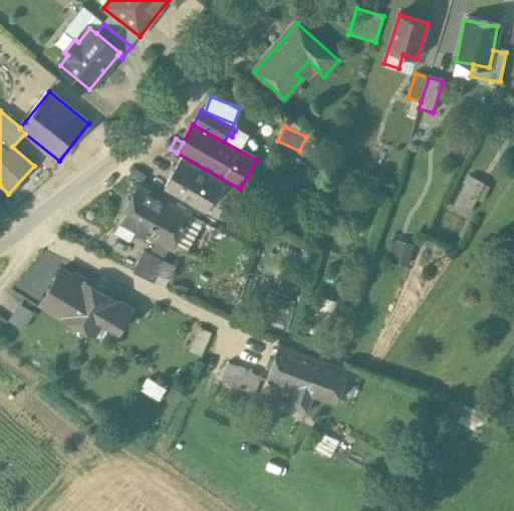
[(223,183),(182,160),(165,189),(207,213),(223,183)]
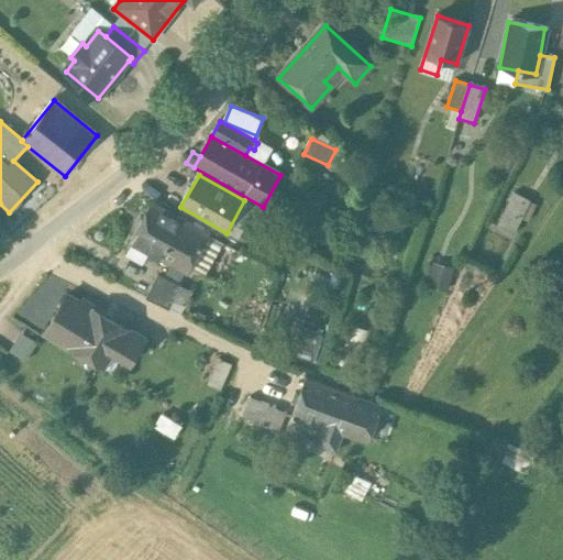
[(496,227),(516,235),(532,200),(514,191),(496,227)]
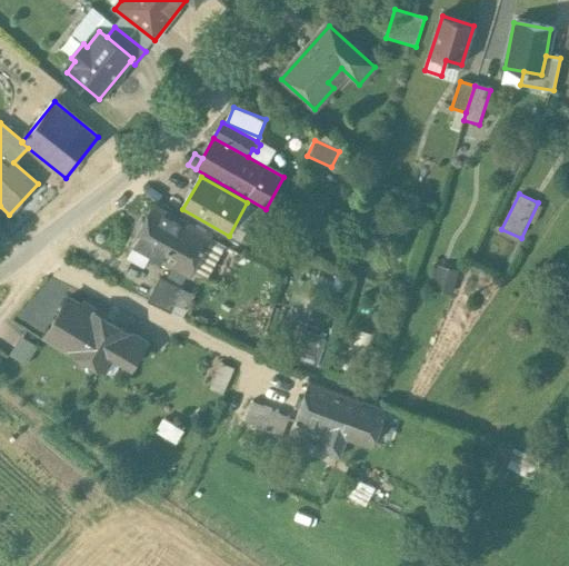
[(141,248),(159,214),(147,208),(130,241),(141,248)]
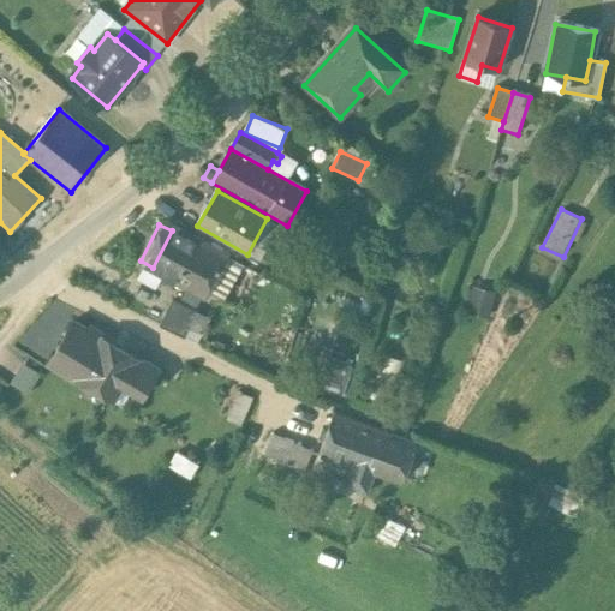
[(209,251),(172,231),(153,268),(156,269),(187,285),(191,287),(209,251)]
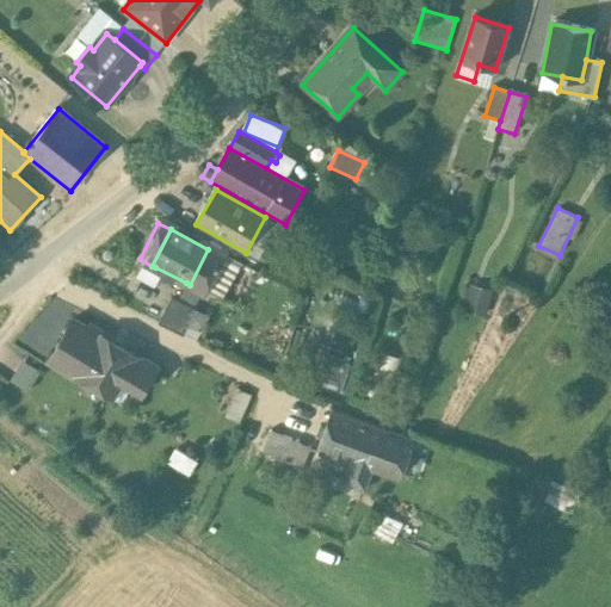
[(208,249),(190,285),(202,291),(221,255),(208,249)]
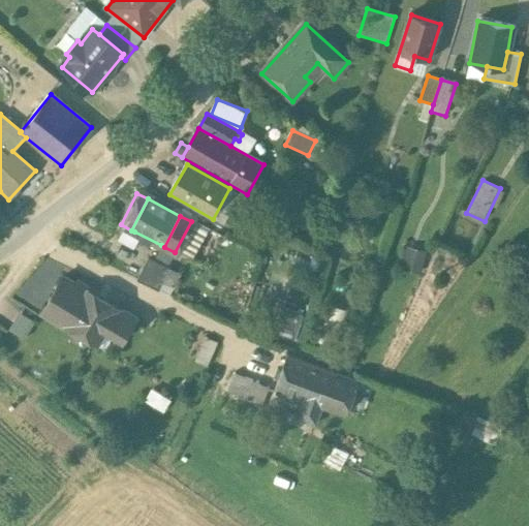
[(131,230),(121,224),(116,234),(130,241),(134,231),(131,230)]
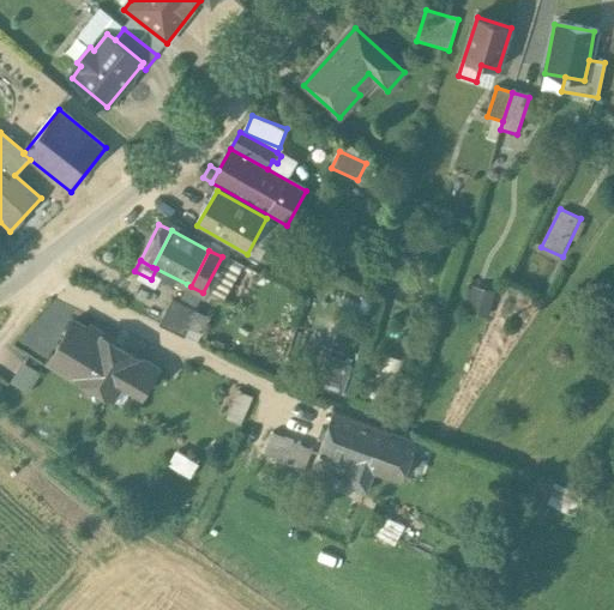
[(191,287),(187,284),(181,295),(198,303),(203,293),(191,287)]
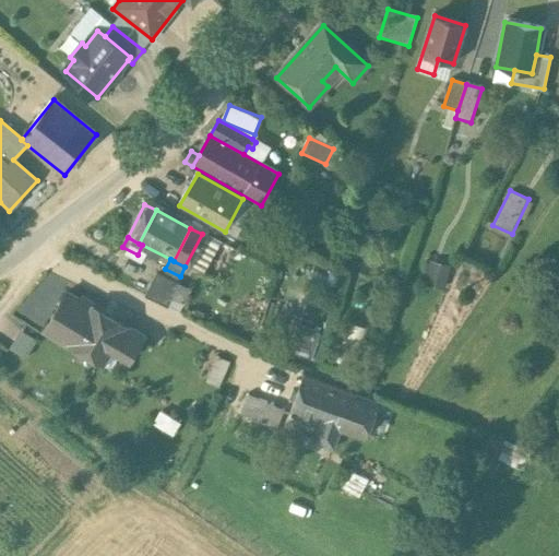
[(425,283),(445,288),(451,265),(431,261),(425,283)]
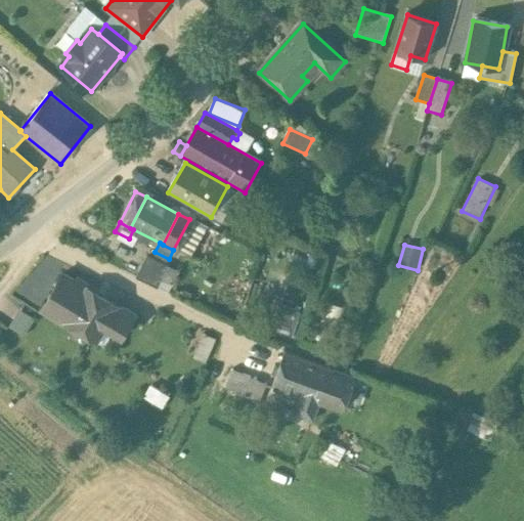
[(171,269),(148,258),(138,279),(161,291),(171,269)]
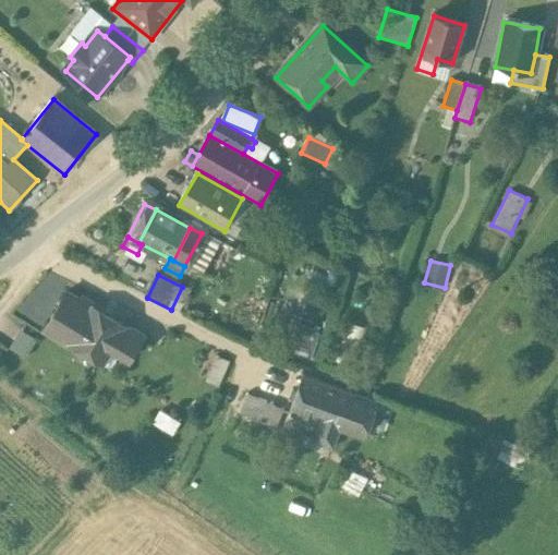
[(89,309),(65,296),(46,328),(104,363),(112,348),(130,358),(143,337),(91,306),(89,309)]
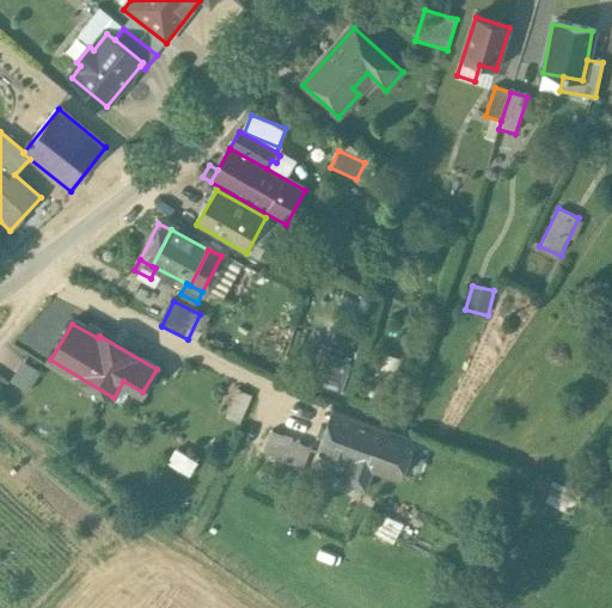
[(320,368),(314,384),(337,393),(349,364),(326,355),(320,368)]
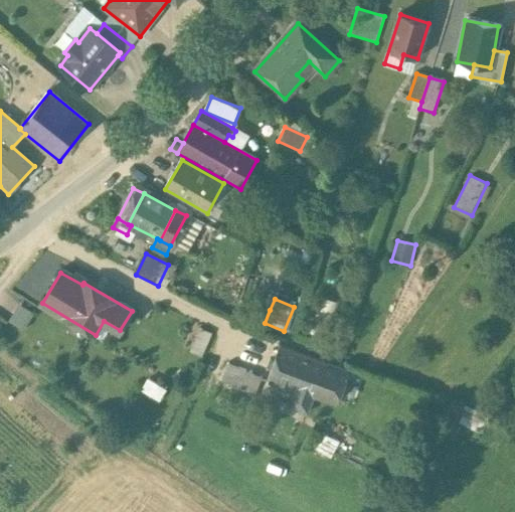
[(24,331),(36,312),(19,302),(8,321),(24,331)]
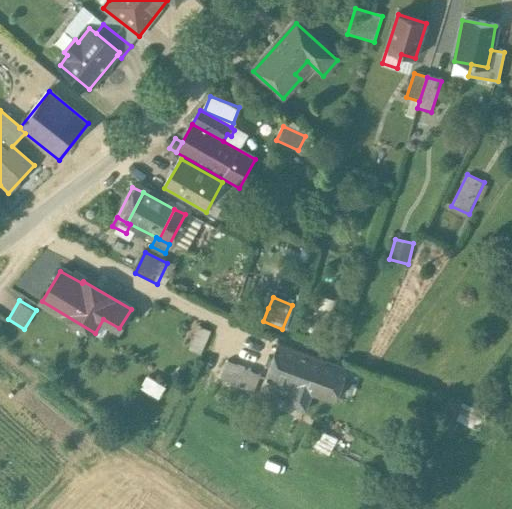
[(268,308),(261,305),(256,318),(263,321),(268,308)]
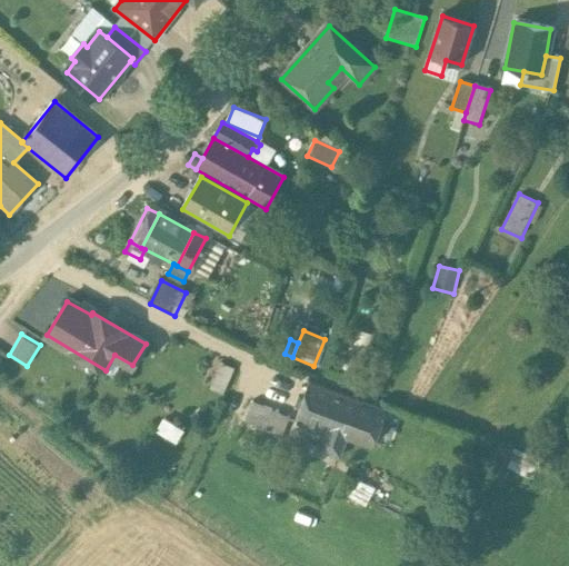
[(360,401),(309,384),(296,421),(348,439),(351,429),(376,438),(386,409),(361,401),(360,401)]
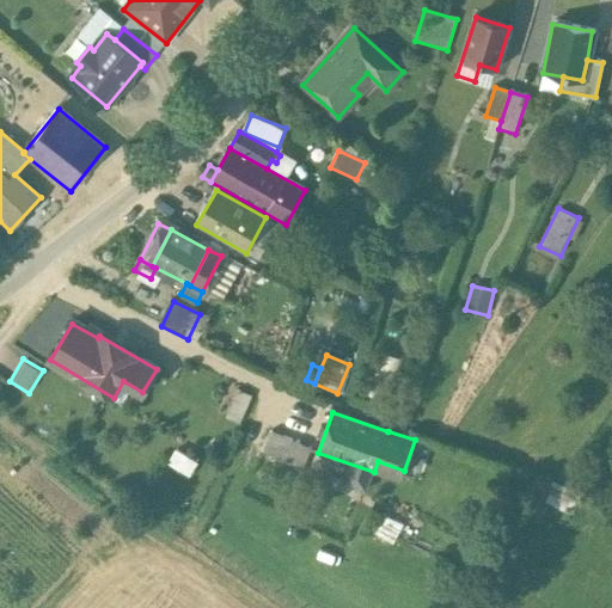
[(297,456),(256,442),(249,461),(276,471),(274,478),(287,483),(297,456)]
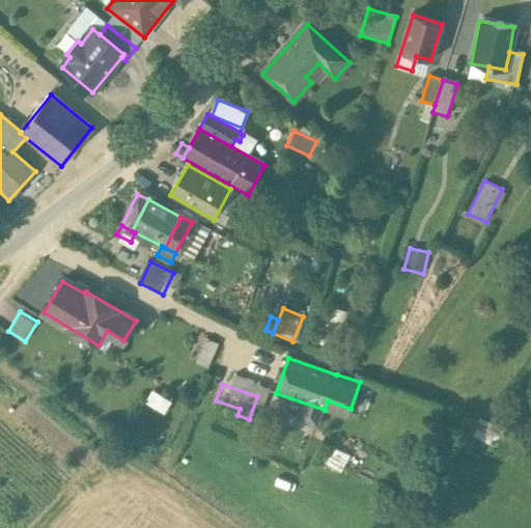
[(152,388),(146,398),(166,409),(171,399),(152,388)]
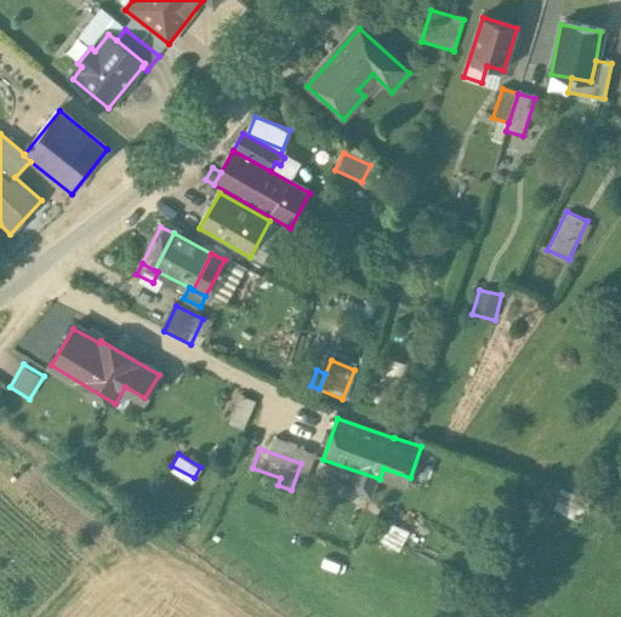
[(380,479),(323,460),(317,475),(352,487),(351,493),(374,502),(377,490),(403,498),(410,478),(383,468),(380,479)]
